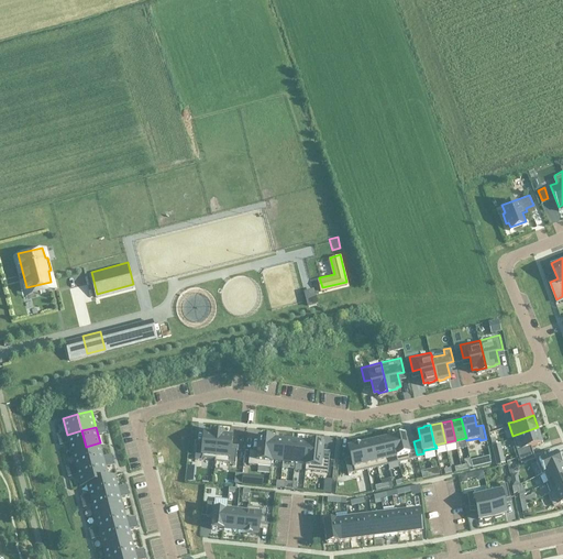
[(538,427),(512,436),(519,455),(532,450),(530,444),(541,440),(538,427)]
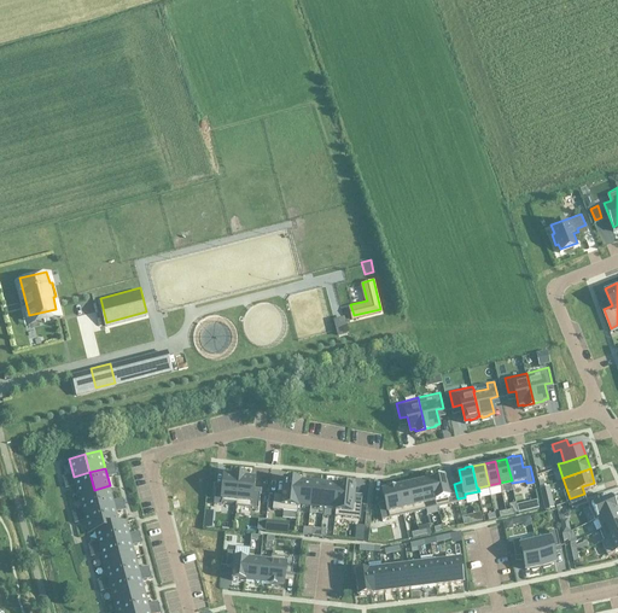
[(215,485),(214,501),(221,502),(221,498),(235,500),(237,500),(239,471),(229,470),(228,472),(223,472),(222,486),(215,485)]
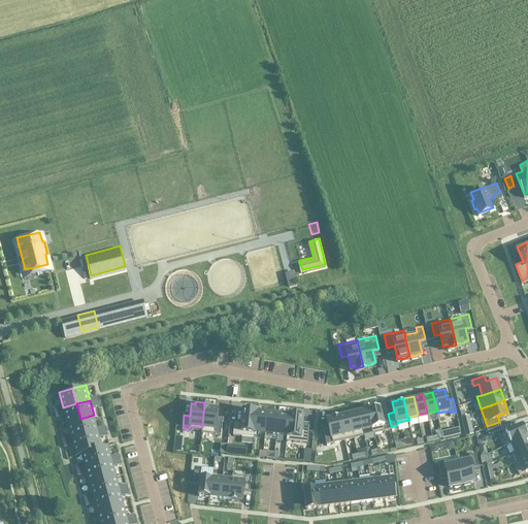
[(201,427),(201,430),(221,432),(222,419),(216,418),(217,405),(212,405),(213,403),(204,402),(202,427),(201,427)]
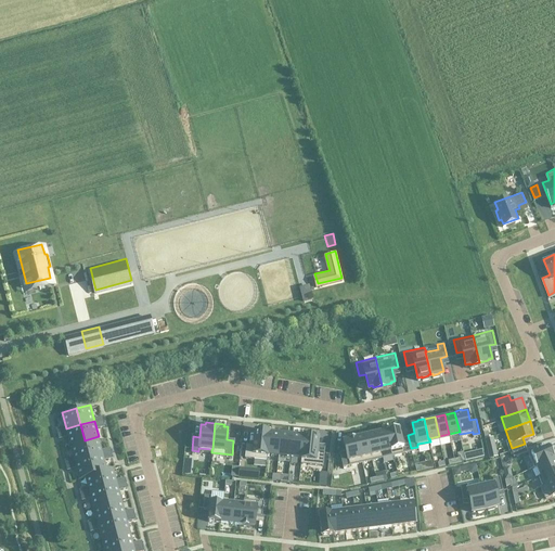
[(71,444),(85,440),(80,424),(66,428),(71,444)]
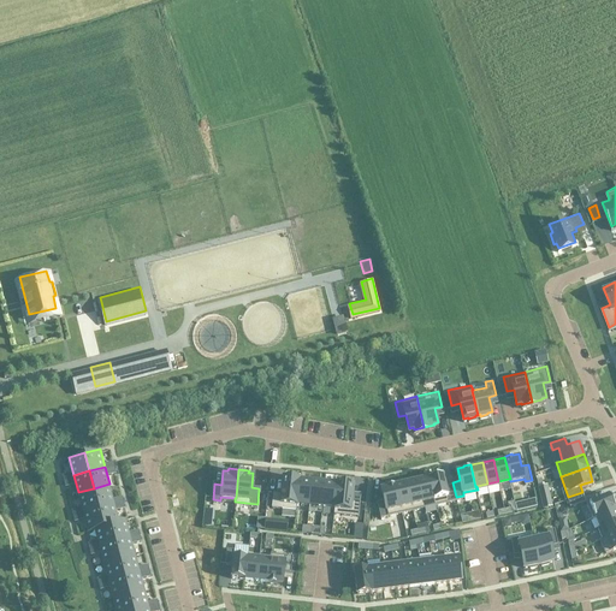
[(443,472),(428,474),(436,502),(456,497),(452,482),(445,484),(443,472)]
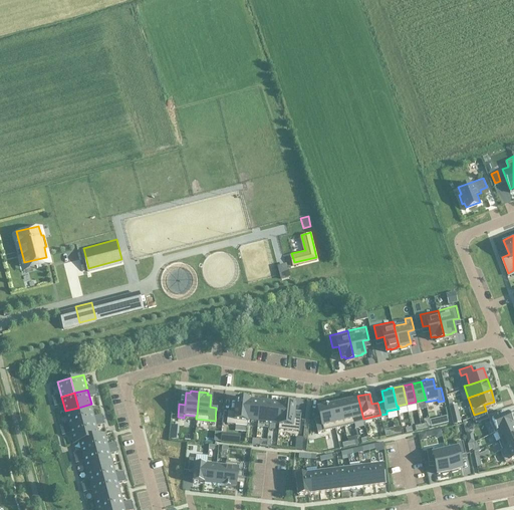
[(228,409),(227,421),(247,423),(248,418),(247,418),(249,398),(250,398),(250,397),(236,396),(235,410),(228,409)]
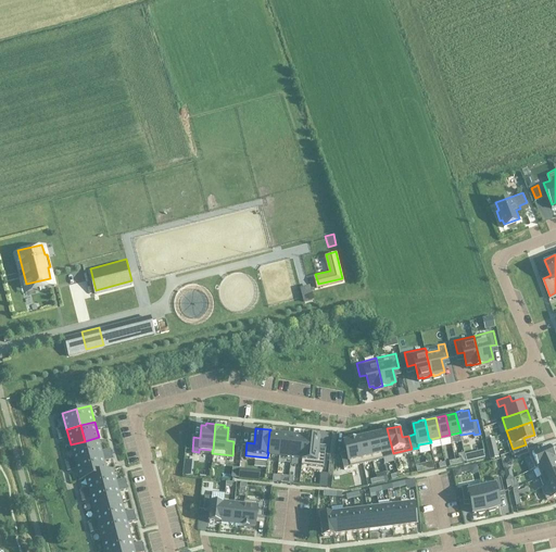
[(387,428),(377,430),(382,455),(393,453),(387,428)]
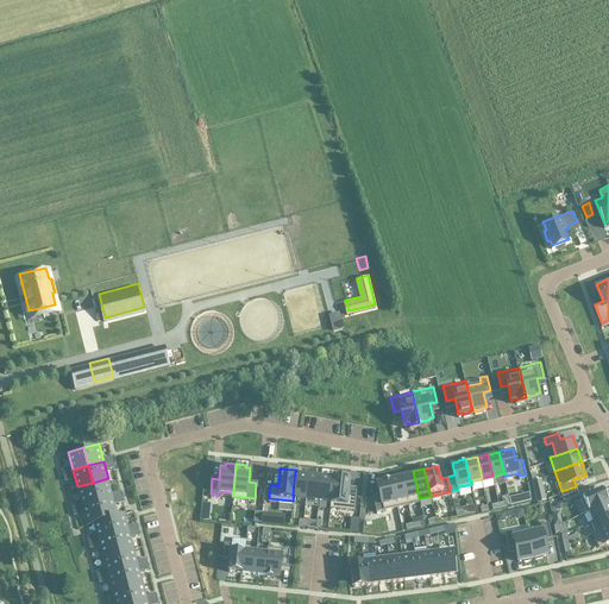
[(295,471),(293,495),(294,495),(306,496),(308,472),(296,471),(295,471)]
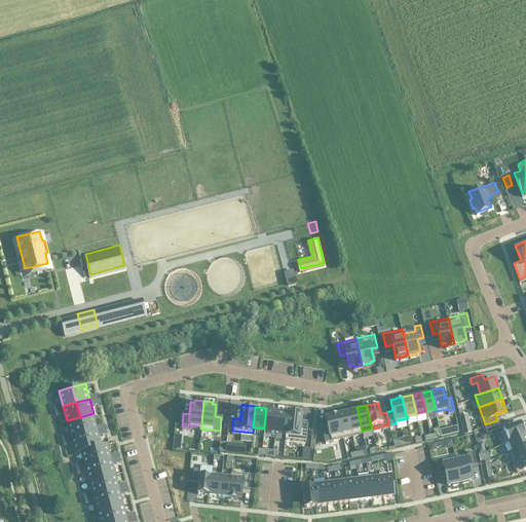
[(357,407),(347,410),(352,434),(362,431),(357,407)]
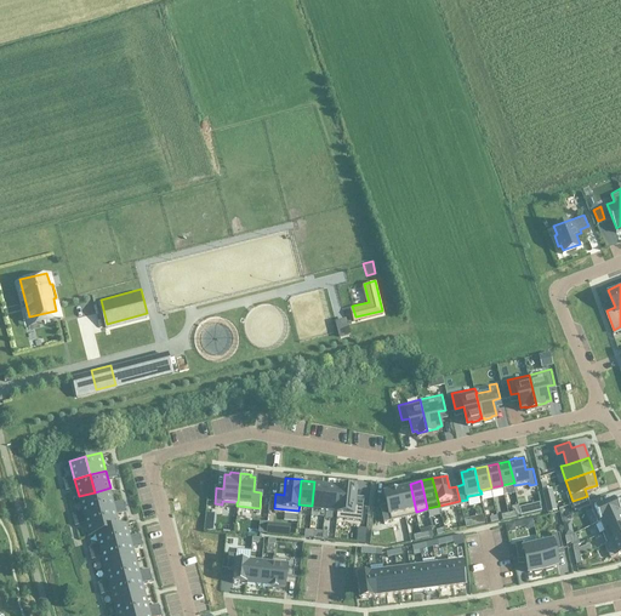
[(314,482),(312,506),(325,507),(328,484),(314,482)]
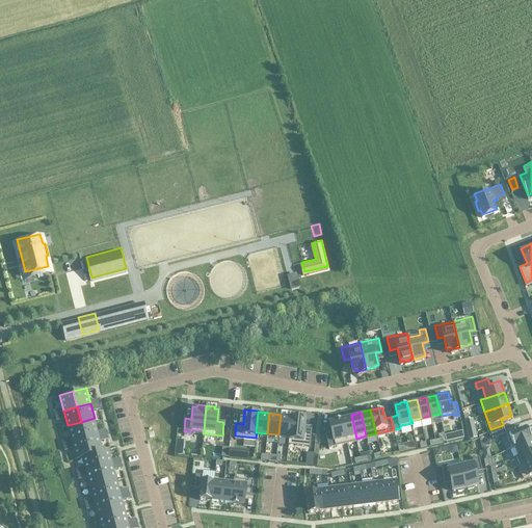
[(281,415),(278,434),(289,436),(291,416),(281,415)]
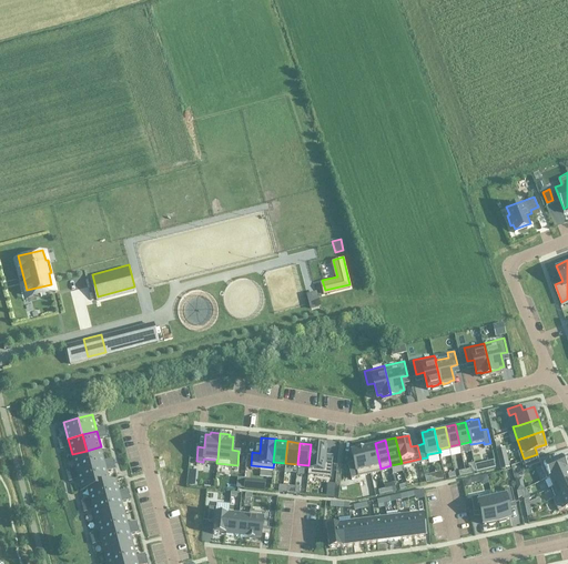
[(308,465),(307,471),(331,473),(332,460),(324,460),(326,444),(311,443),(311,444),(308,465)]
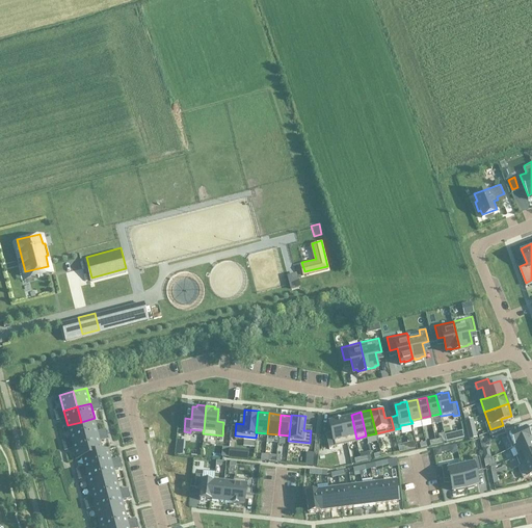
[(351,415),(341,417),(347,441),(356,439),(351,415)]
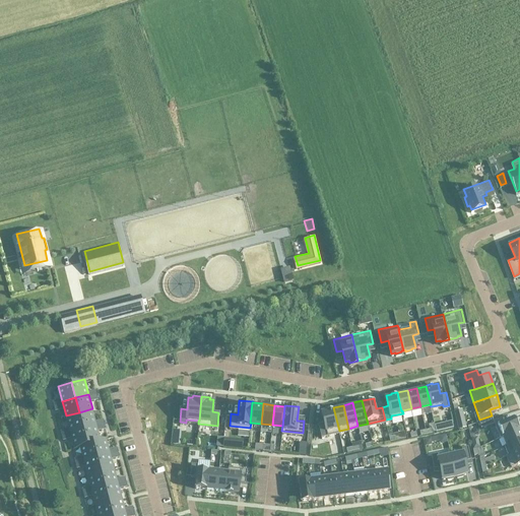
[(324,421),(318,422),(321,435),(339,431),(333,407),(332,407),(332,406),(327,407),(327,408),(322,410),(324,421)]
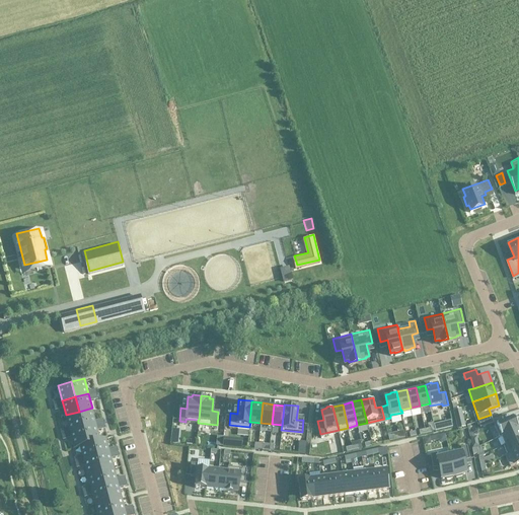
[(463,414),(461,406),(453,407),(455,416),(463,414)]
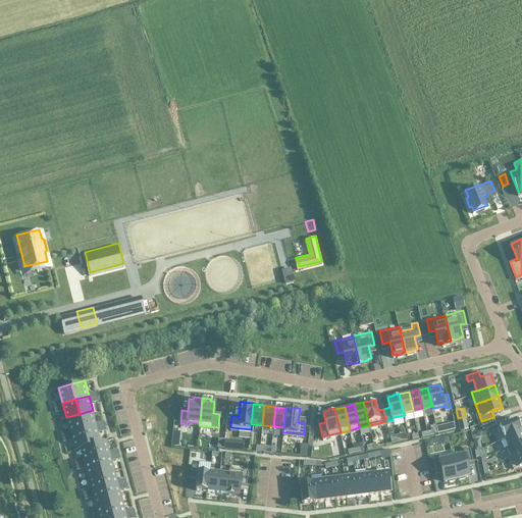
[(97,425),(93,410),(80,414),(84,428),(97,425)]
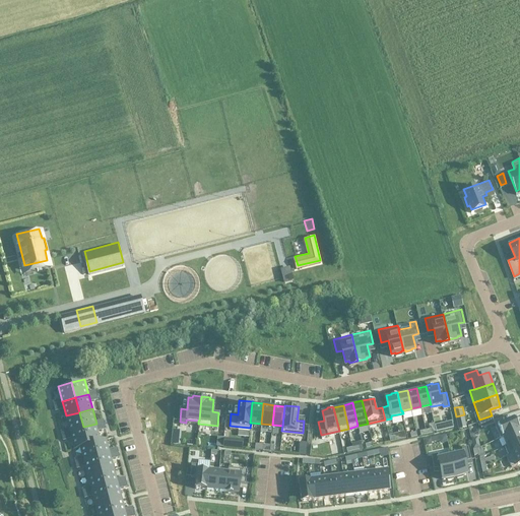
[(66,415),(70,431),(83,427),(79,412),(66,415)]
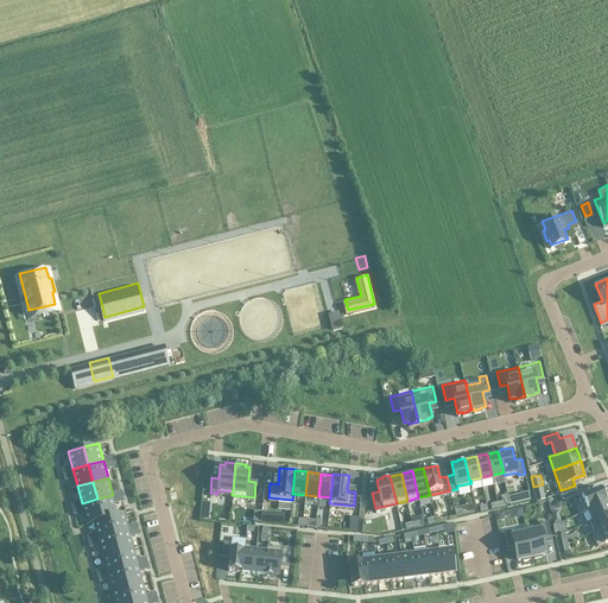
[(602,484),(578,495),(586,508),(588,507),(607,497),(602,484)]
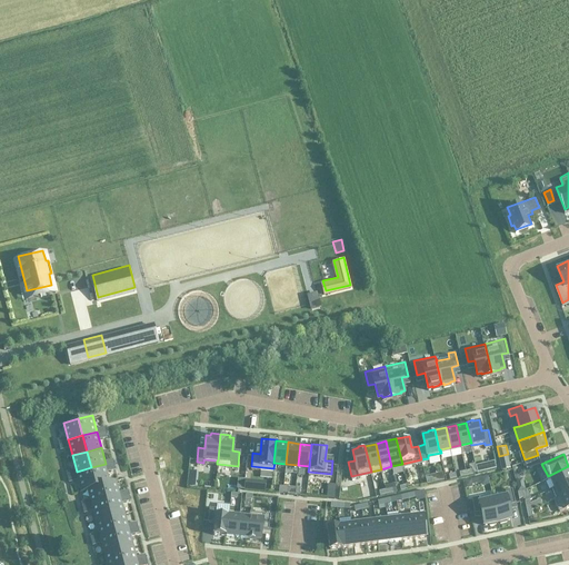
[(538,455),(525,459),(527,466),(540,462),(538,455)]
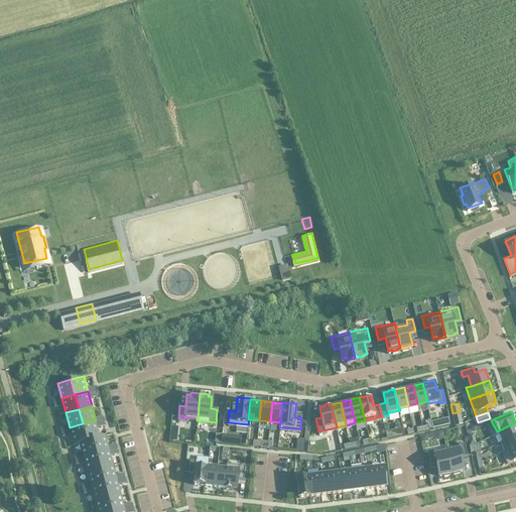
[(92,436),(100,434),(96,420),(83,423),(87,438),(92,436)]
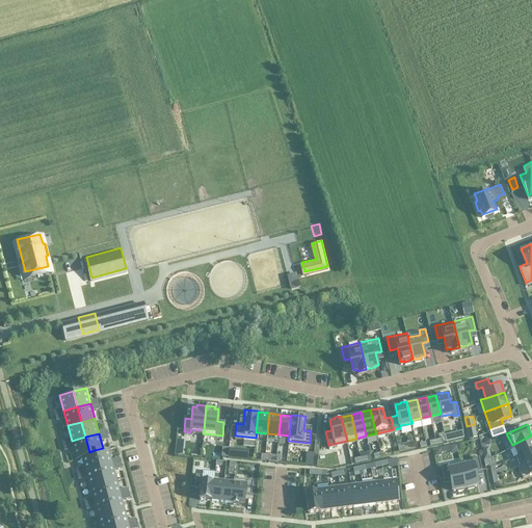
[(531,436),(514,444),(517,452),(519,453),(531,446),(531,436)]
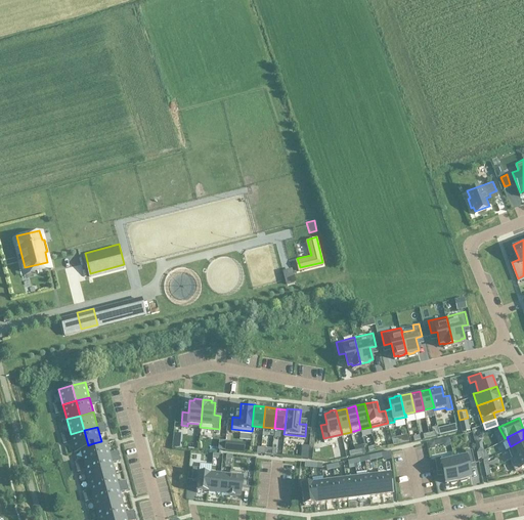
[(88,445),(84,430),(71,434),(75,449),(80,447),(88,445)]
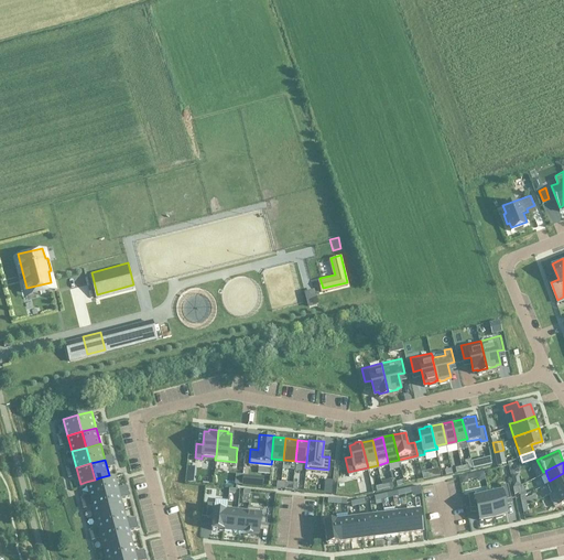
[(242,482),(253,483),(255,473),(243,472),(242,482)]
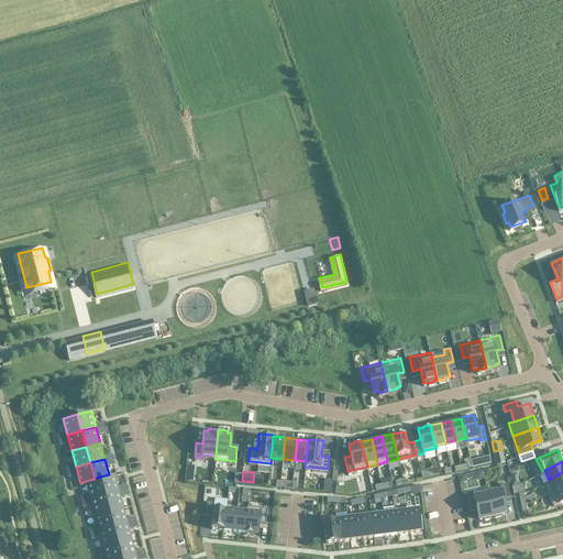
[(100,477),(105,493),(119,489),(114,472),(109,474),(100,477)]
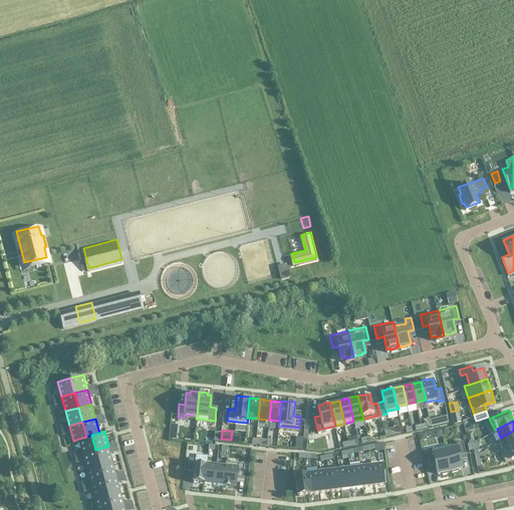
[(500,437),(498,438),(502,447),(513,442),(513,431),(501,438),(500,437)]
